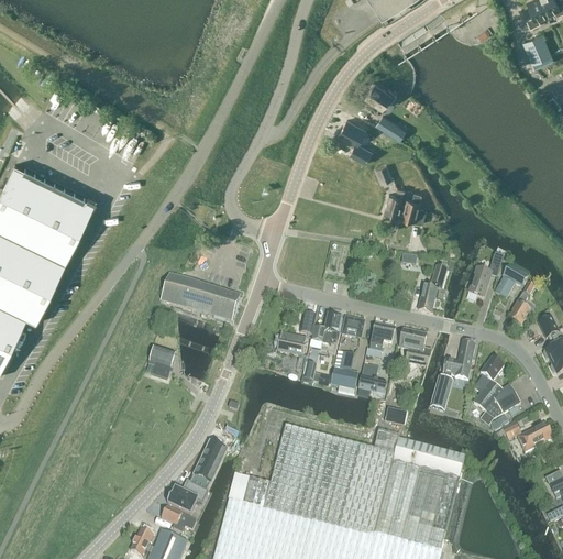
[(374,0),(382,12),(400,0),(374,0)]
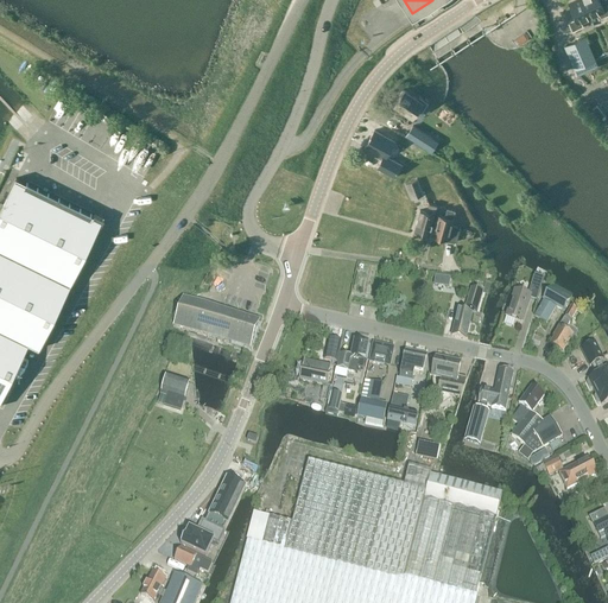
[(576,14),(568,18),(572,26),(583,21),(581,18),(603,7),(606,11),(607,10),(607,0),(569,0),(576,14)]
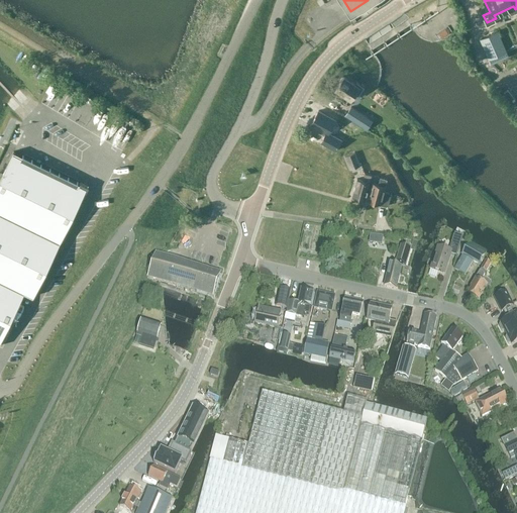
[(498,27),(480,34),(488,55),(506,46),(498,27)]
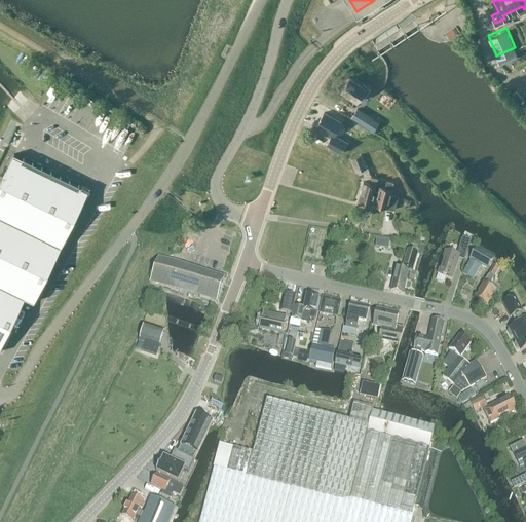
[(365,92),(371,84),(363,79),(361,81),(350,74),(341,87),(357,98),(362,90),(365,92)]
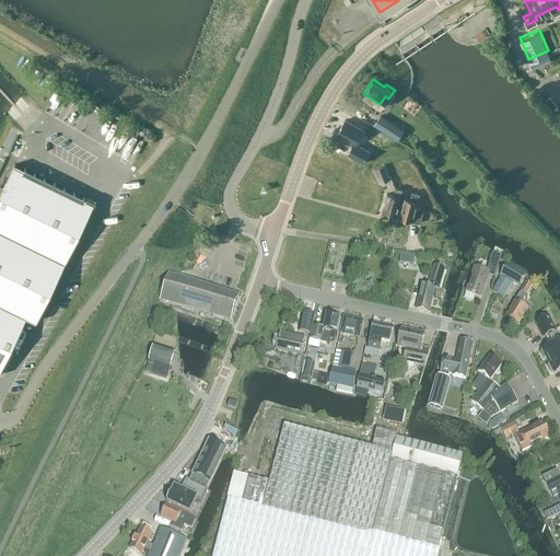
[(383,127),(389,118),(380,112),(374,120),(383,127)]
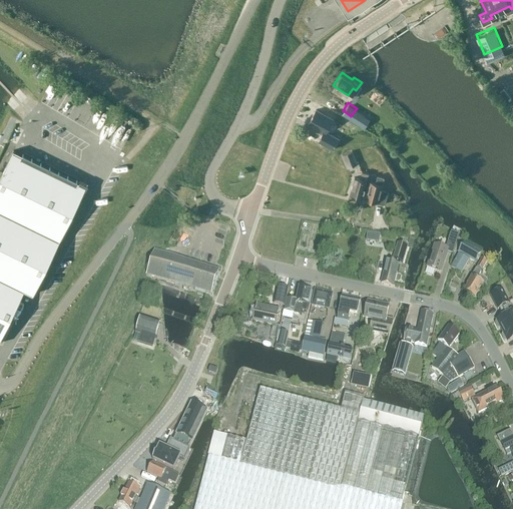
[(316,106),(308,120),(323,129),(318,138),(333,146),(339,135),(326,128),(333,116),(316,106)]
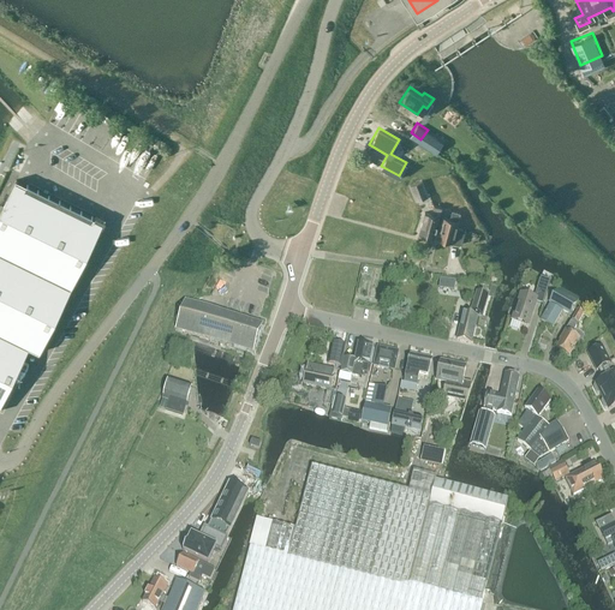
[(436,148),(442,138),(429,130),(423,139),(436,148)]
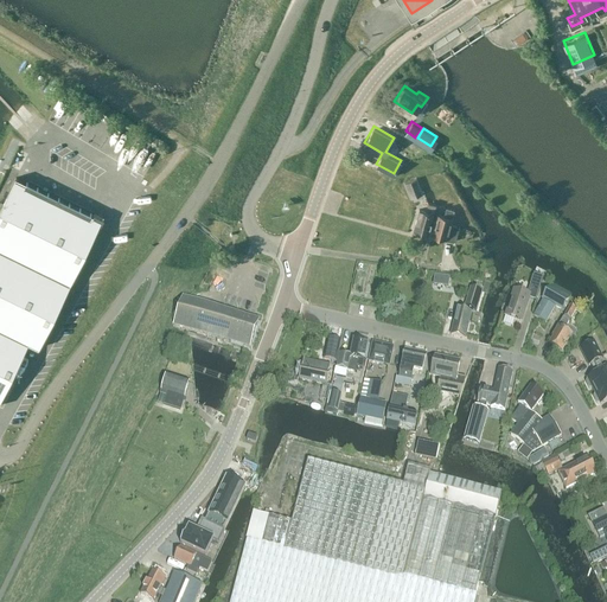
[(16,174),(0,205),(0,396),(29,339),(39,344),(96,229),(97,229),(104,215),(95,210),(94,212),(16,174)]
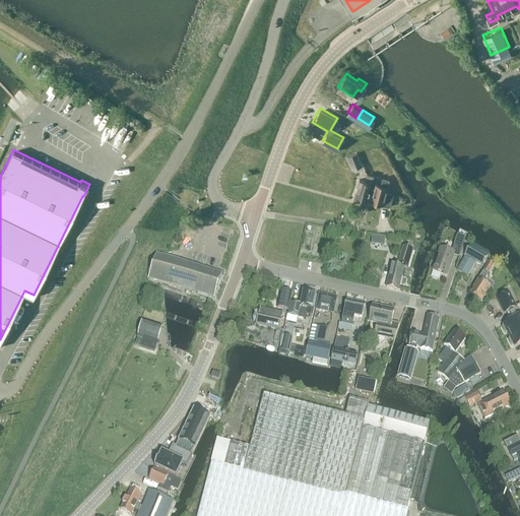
[(352,167),(362,163),(356,149),(347,153),(352,167)]
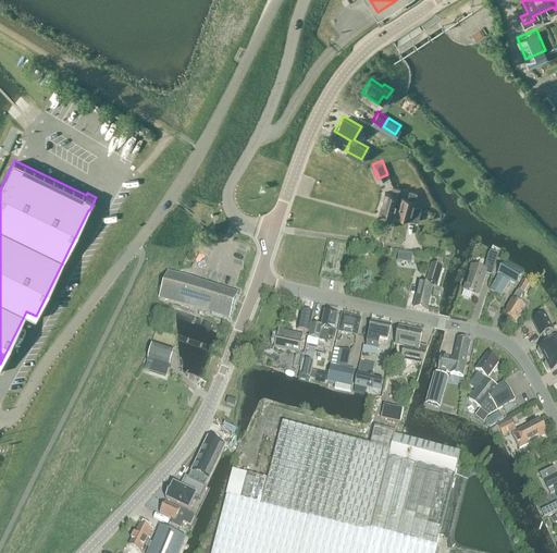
[(393,211),(400,185),(393,183),(391,191),(384,188),(380,208),(393,211)]
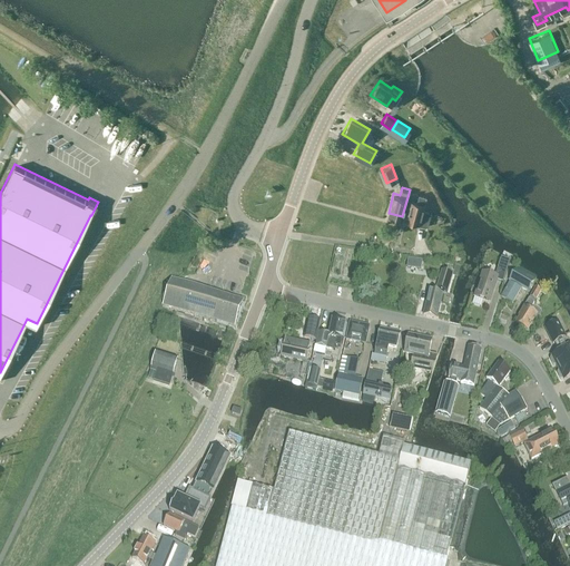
[(428,223),(431,210),(423,207),(426,194),(420,192),(418,199),(411,197),(405,217),(428,223)]
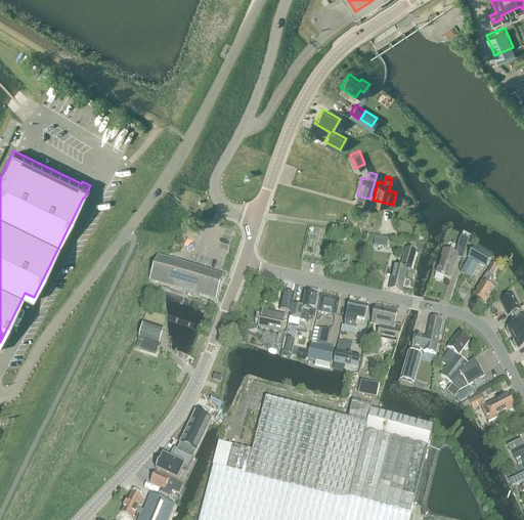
[(462,256),(469,235),(461,233),(455,251),(443,247),(436,269),(450,274),(456,254),(462,256)]
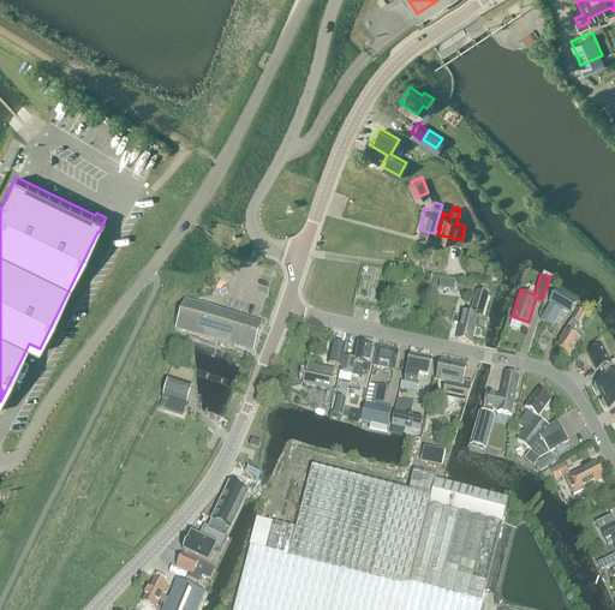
[(483,311),(489,291),(477,287),(471,308),(483,311)]
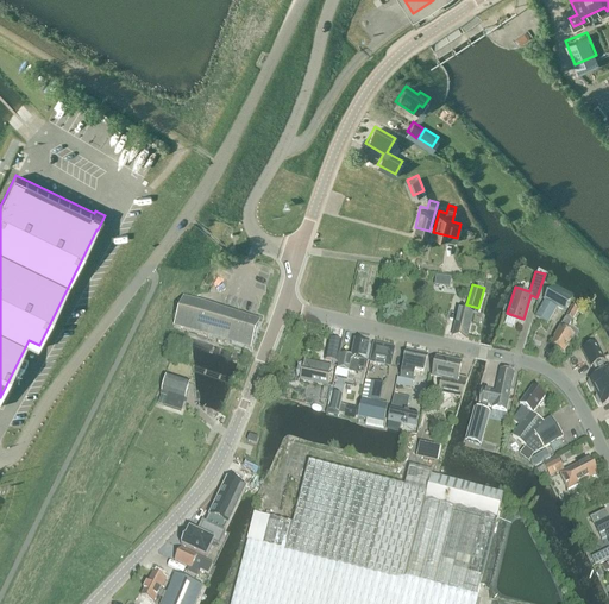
[(571,296),(550,284),(544,295),(545,296),(535,313),(547,320),(557,303),(564,307),(571,296)]
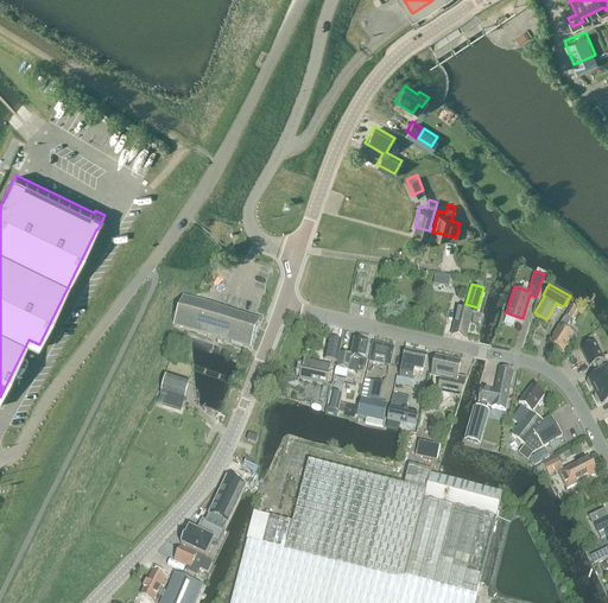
[(183,292),(173,322),(207,332),(208,330),(219,334),(217,337),(222,338),(223,335),(249,344),(258,318),(216,305),(217,303),(183,292)]
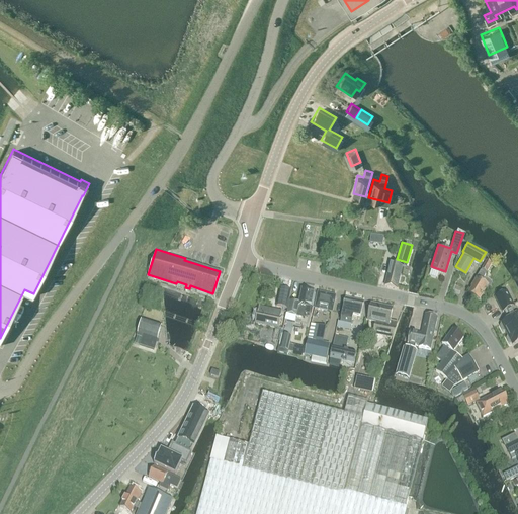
[(472,284),(468,291),(480,297),(488,283),(490,284),(492,280),(483,275),(492,261),(487,258),(471,284),(472,284)]
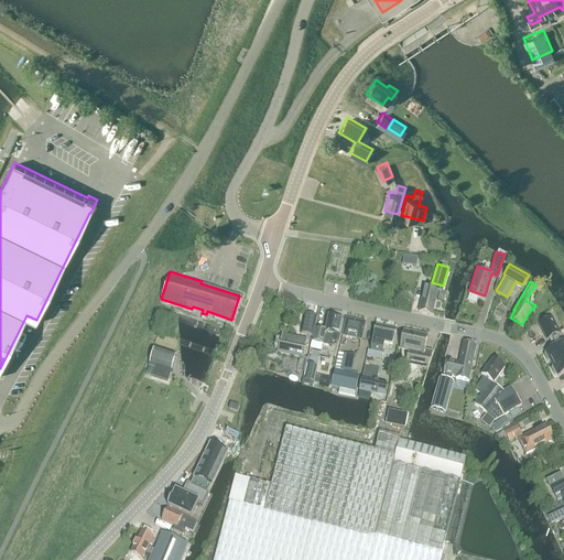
[(432,311),(437,287),(424,283),(419,308),(432,311)]
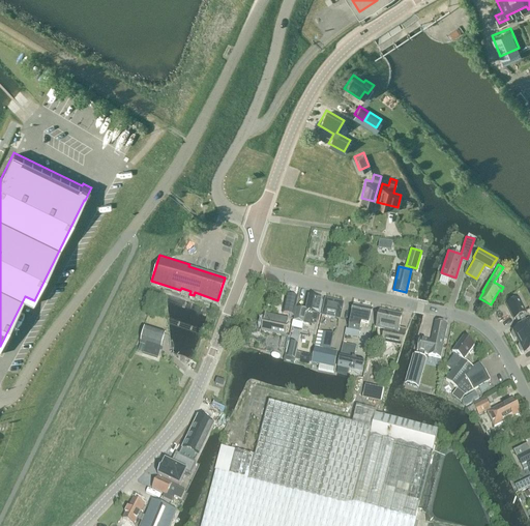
[(297,294),(286,292),(282,311),(293,313),(297,294)]
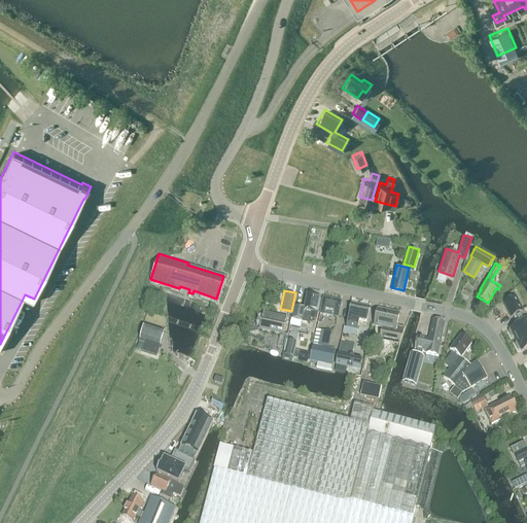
[(294,304),(292,316),(309,319),(311,311),(316,313),(317,309),(320,293),(307,290),(303,306),(294,304)]
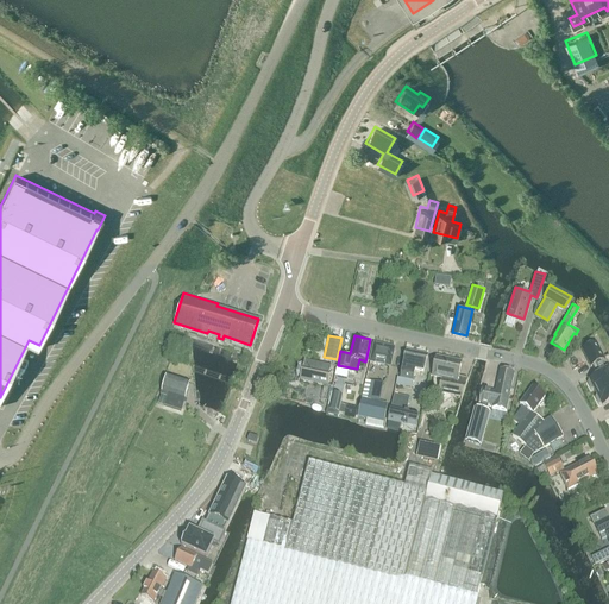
[(596,339),(582,346),(590,363),(595,360),(600,370),(589,376),(590,377),(588,378),(588,379),(590,385),(592,387),(594,385),(596,389),(608,381),(608,352),(604,356),(596,339)]
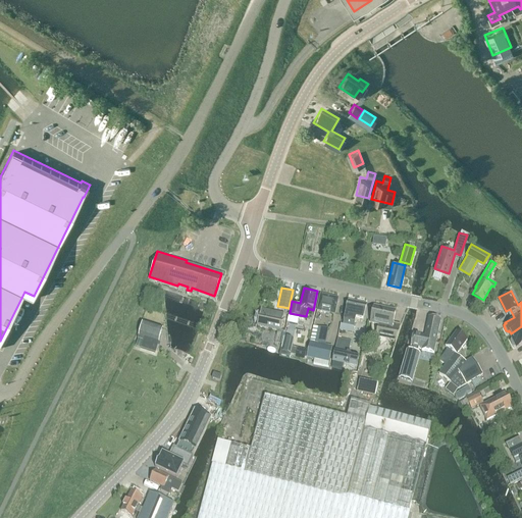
[(334,311),(337,295),(320,292),(317,307),(334,311)]
